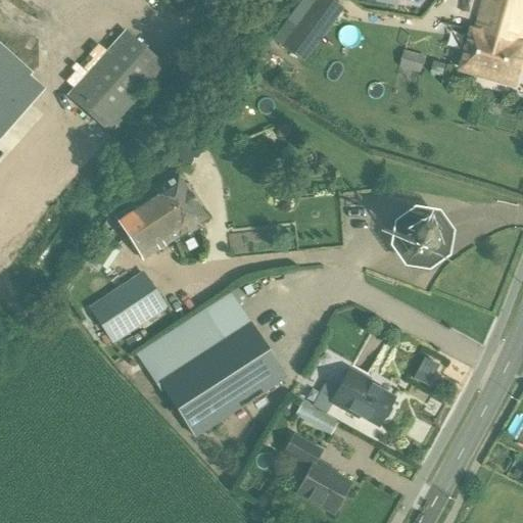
[(326,0),(321,0),(286,48),(303,61),(341,10),(326,0)]
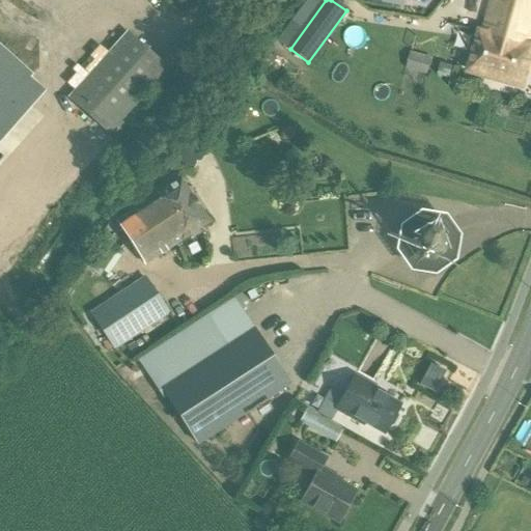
[(372,0),(371,9),(396,12),(397,0),(372,0)]
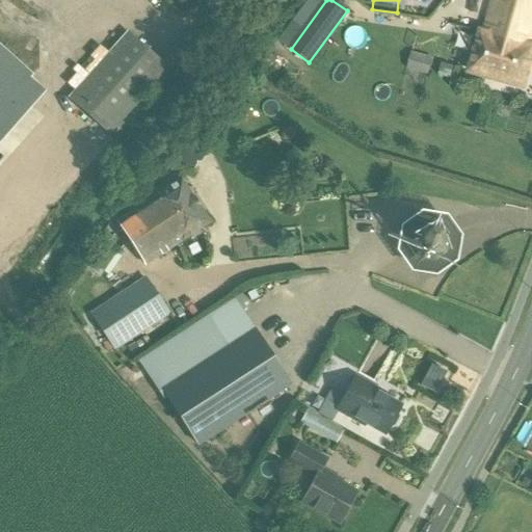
[(427,0),(420,28),(394,21),(389,42),(452,58),(468,0),(427,0)]
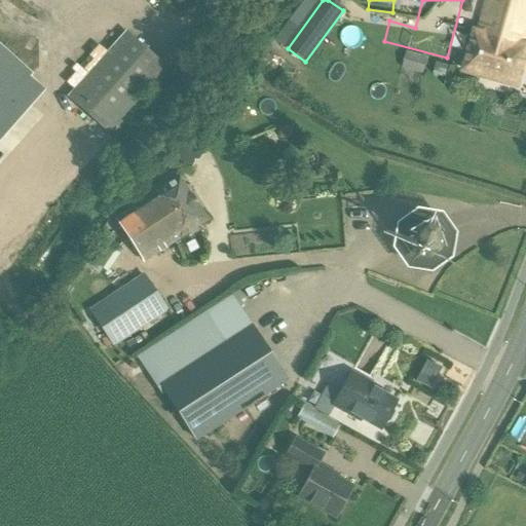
[(476,30),(463,73),(519,88),(525,63),(525,0),(486,0),(478,30),(476,30)]
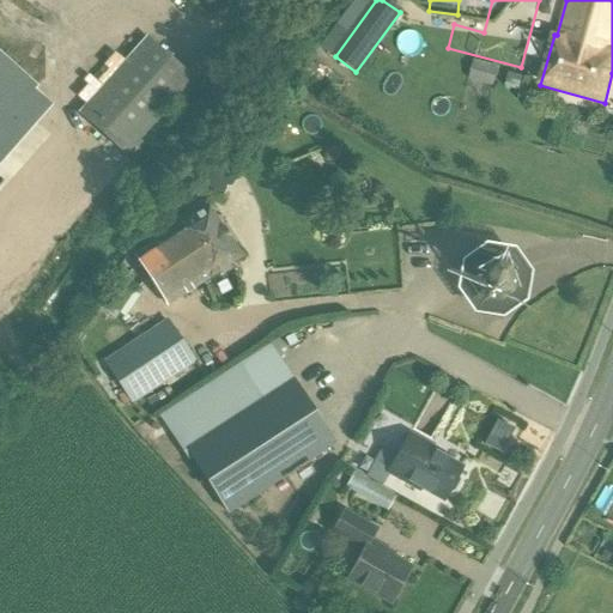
[(146,41),(79,116),(126,157),(193,82),(146,41)]
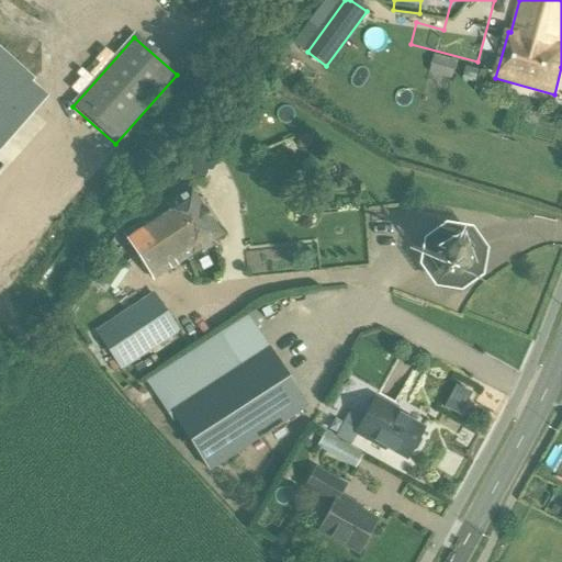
[(0,148),(47,97),(0,54),(0,148)]
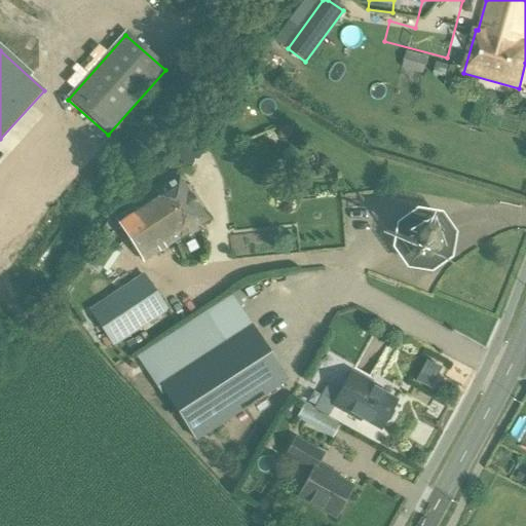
[(423,72),(427,57),(406,51),(402,67),(423,72)]
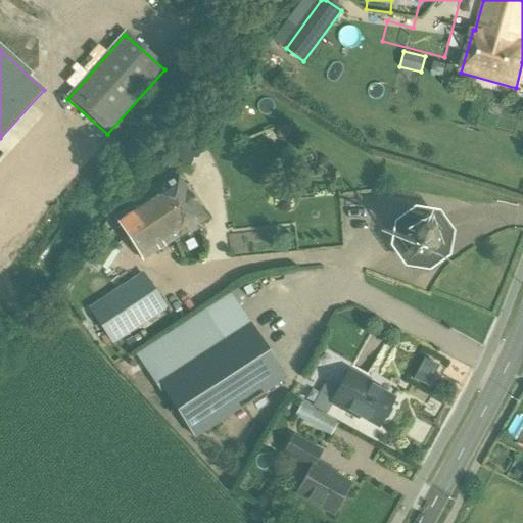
[(256,83),(244,93),(254,105),(267,94),(256,83)]
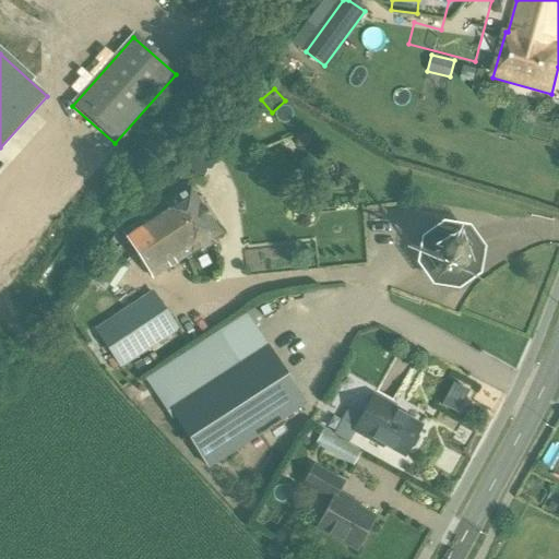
[(192,190),(123,235),(153,280),(221,236),(192,190)]
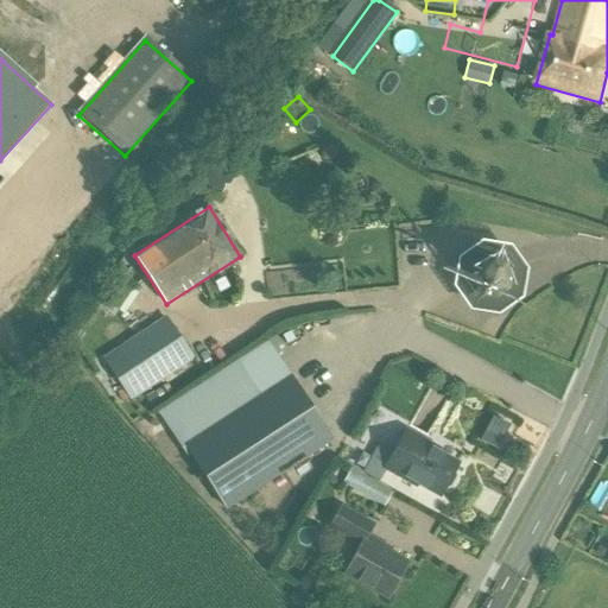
[(470,267),(468,284),(477,297),(494,301),(508,290),(512,273),(501,260),(485,257),(470,267)]
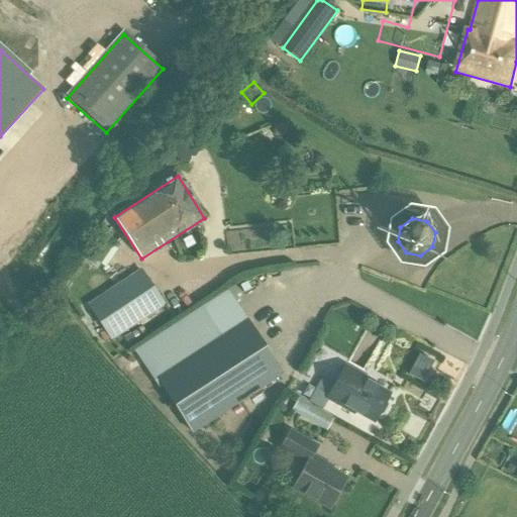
[(224,223),(225,238),(255,236),(254,222),(224,223)]
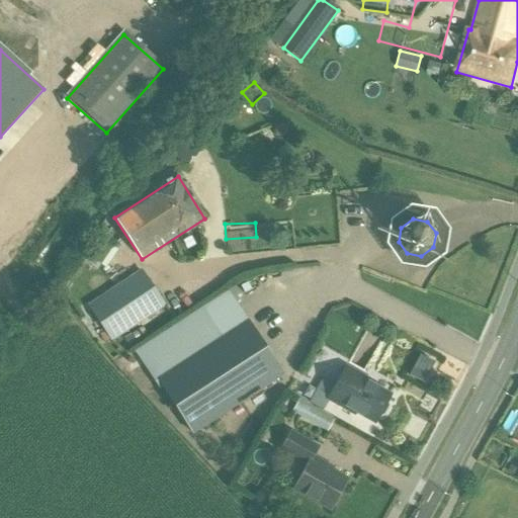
[(108,240),(93,262),(104,270),(119,248),(108,240)]
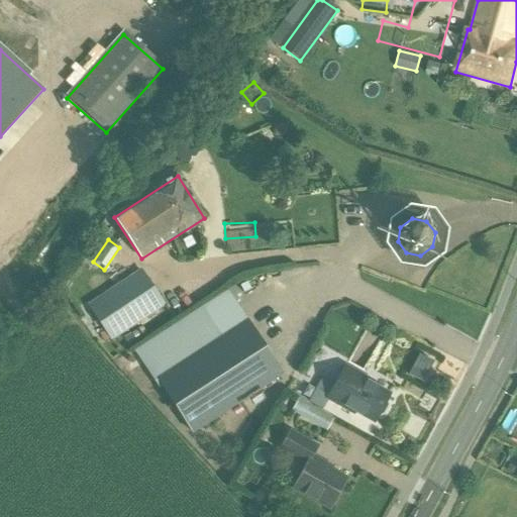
[(141,273),(88,306),(110,338),(164,305),(141,273)]
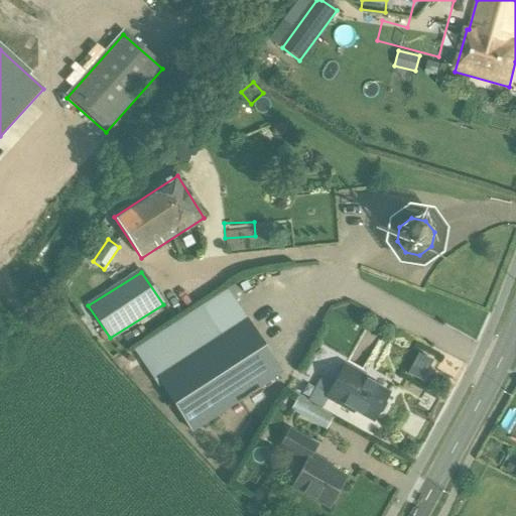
[(225,291),(135,352),(156,383),(157,382),(192,436),(282,377),(225,291)]
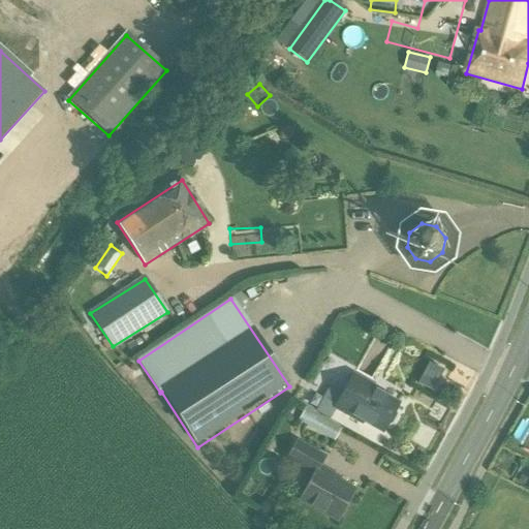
[(430,364),(418,385),(433,393),(443,372),(430,364)]
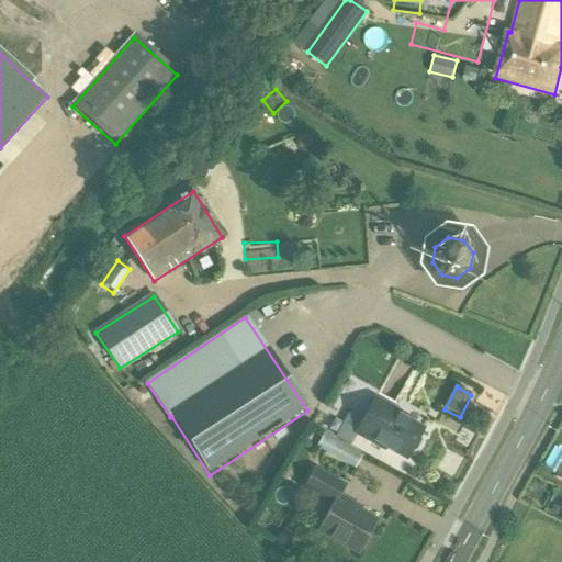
[(375,401),(356,436),(385,452),(386,450),(407,461),(412,453),(417,452),(422,444),(420,438),(425,430),(392,413),(394,411),(375,401)]
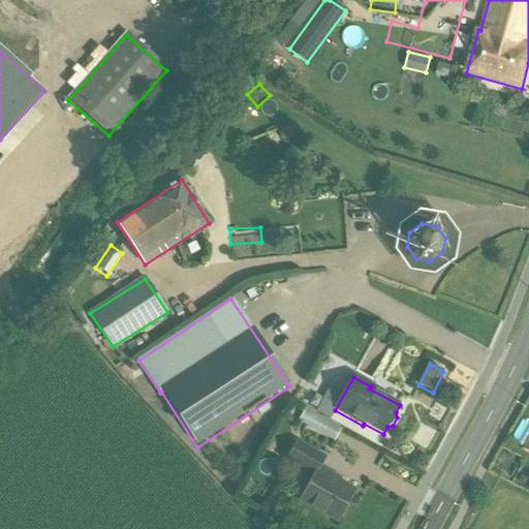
[(306,408),(298,423),(332,442),(340,427),(306,408)]
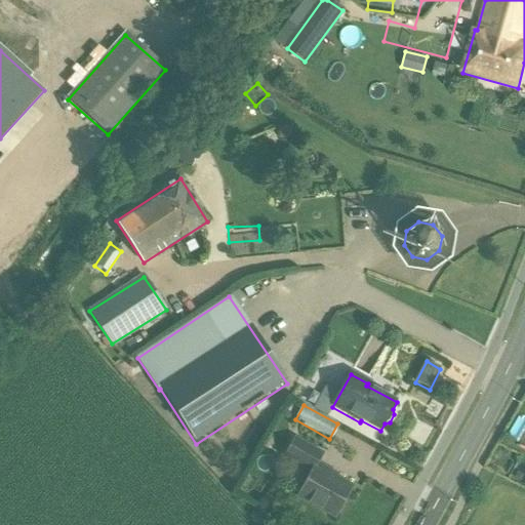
[(405,434),(421,441),(429,425),(413,417),(405,434)]
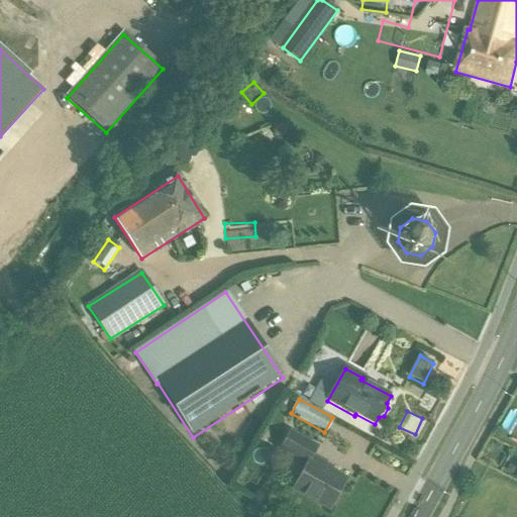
[(290,432),(279,451),(306,466),(292,491),(330,511),(347,480),(312,460),(319,447),(290,432)]
